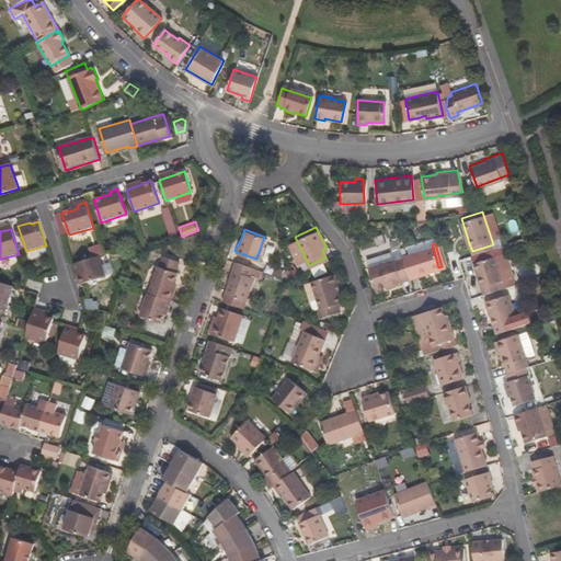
[(399,254),(407,276),(438,267),(432,244),(399,254)]
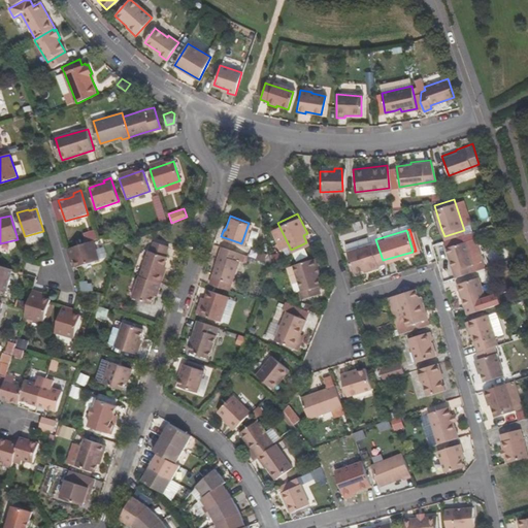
[(455,273),(471,268),(469,261),(472,260),(464,237),(444,244),(455,273)]
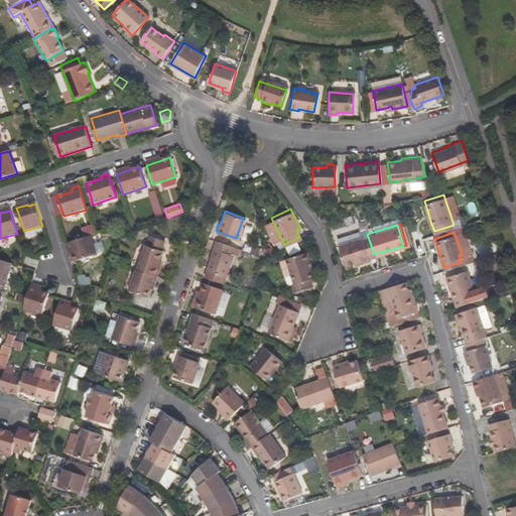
[(135,269),(154,275),(157,266),(155,265),(161,248),(159,247),(162,237),(149,233),(146,243),(143,242),(135,269)]
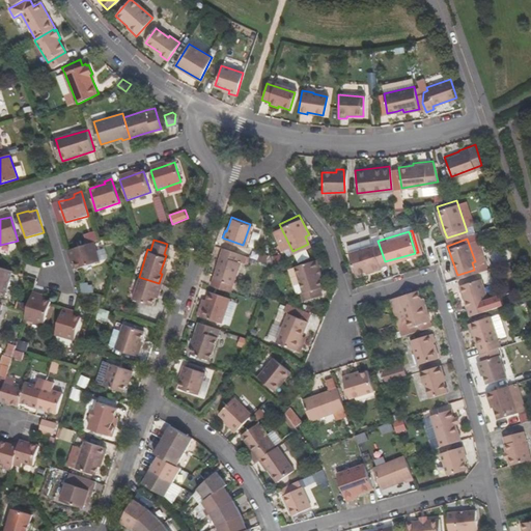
[(378,263),(385,261),(378,241),(346,251),(353,272),(362,269),(368,267),(369,269),(378,267),(378,263)]
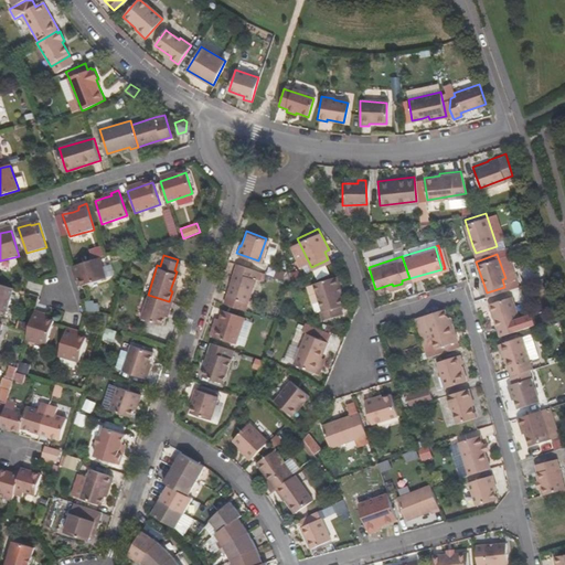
[(106,279),(98,257),(74,265),(78,279),(82,287),(106,279)]
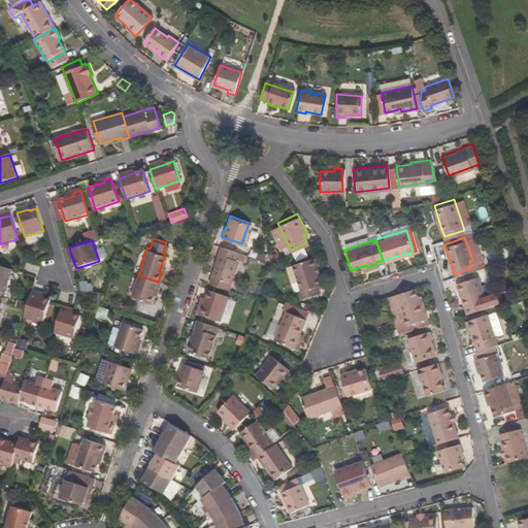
[(237,251),(221,244),(208,282),(228,288),(237,259),(235,258),(237,251)]
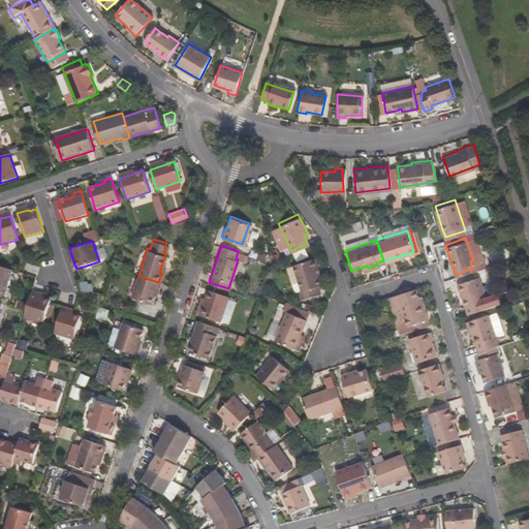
[(245,261),(247,254),(238,251),(236,258),(238,259),(245,261)]
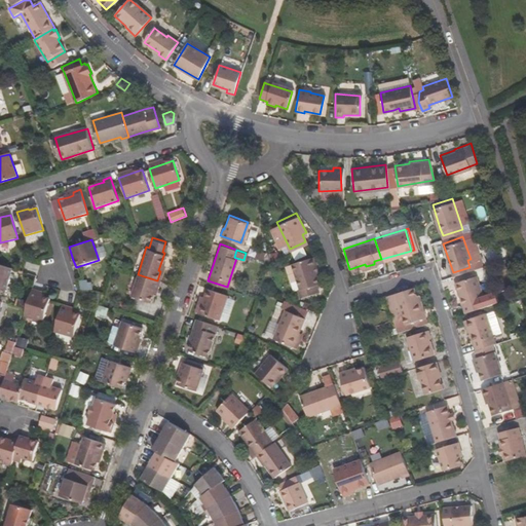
[(256,260),(267,261),(267,254),(257,252),(256,260)]
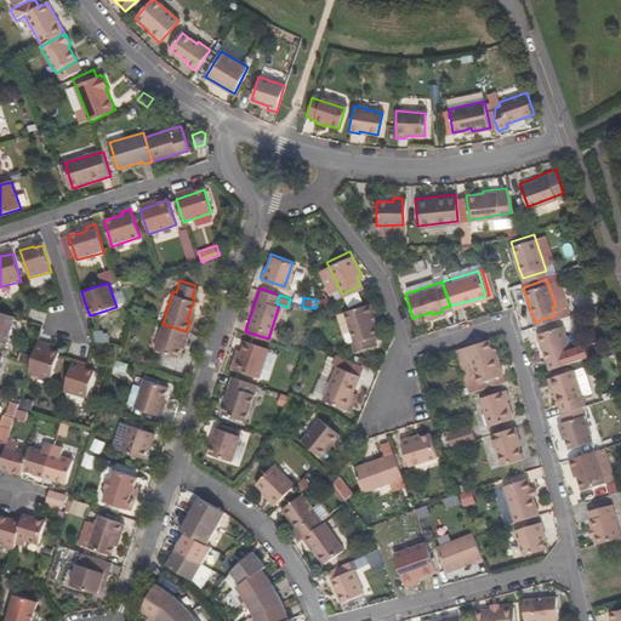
[(375,331),(371,318),(369,311),(371,311),(368,300),(334,311),(340,330),(349,326),(352,337),(349,339),(352,348),(374,341),(371,332),(375,331)]
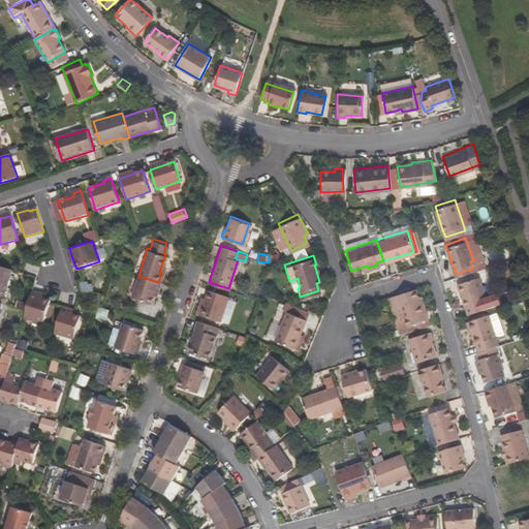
[(0,290),(4,292),(11,269),(0,266),(0,290)]
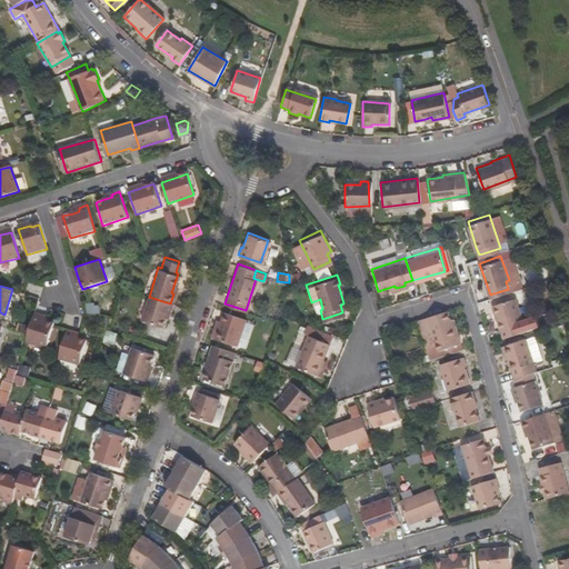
[(503,336),(526,328),(515,295),(493,302),(503,336)]
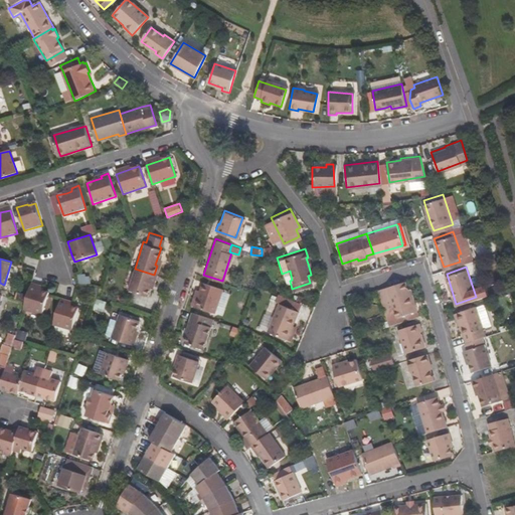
[(152,283),(154,275),(135,269),(134,269),(127,290),(145,296),(149,282),(152,283)]
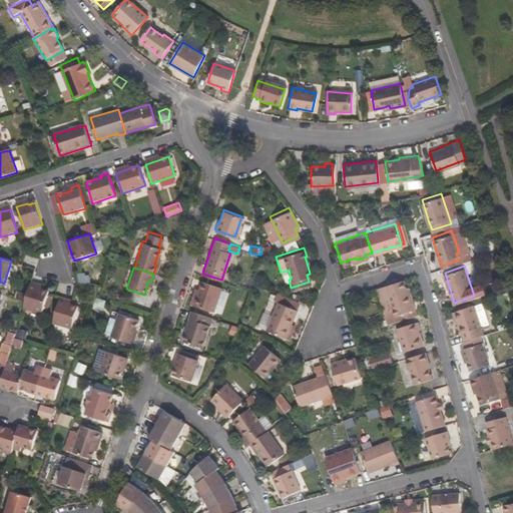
[(403,278),(385,284),(393,308),(399,306),(402,313),(416,308),(414,300),(411,301),(406,288),(403,278)]
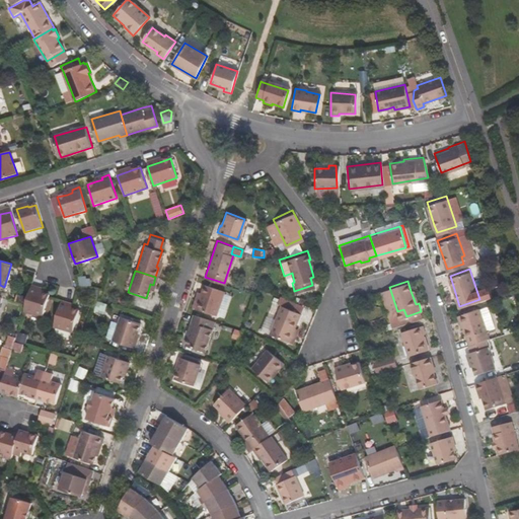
[(223,289),(203,282),(195,305),(215,312),(223,289)]
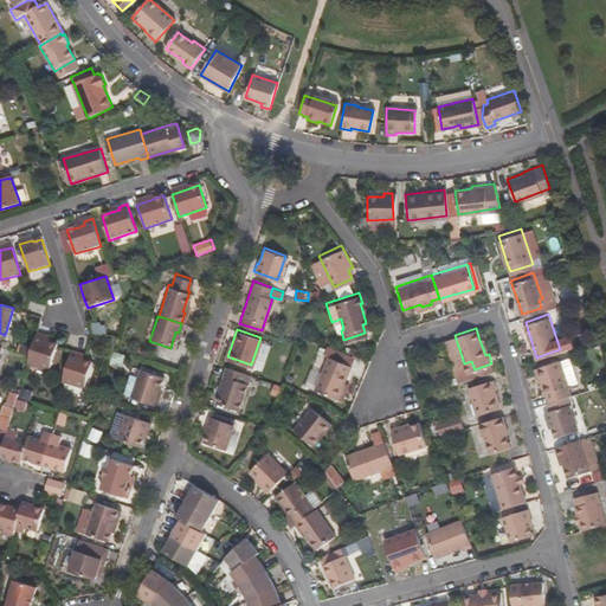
[(49,337),(36,333),(30,353),(27,361),(50,368),(57,342),(49,340),(49,337)]
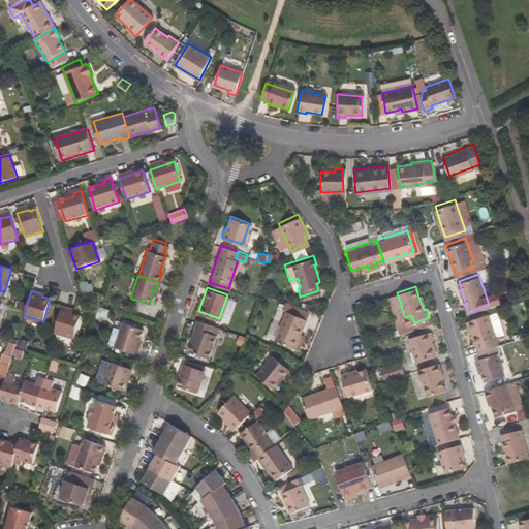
[(62,306),(54,331),(72,338),(81,314),(72,311),(73,310),(62,306)]
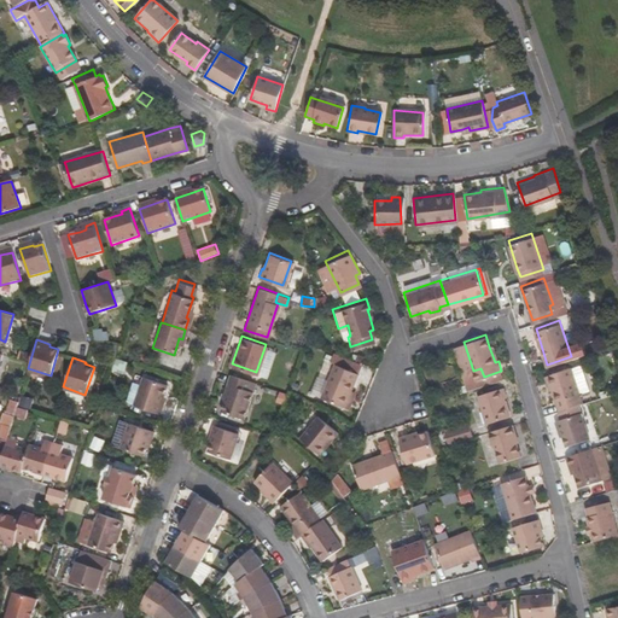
[(333,365),(320,398),(342,407),(356,374),(333,365)]
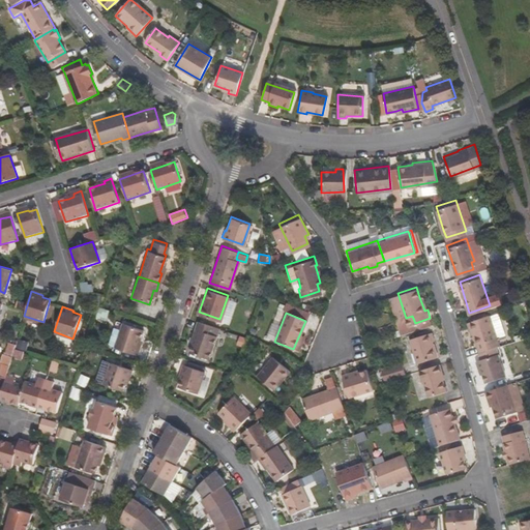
[(496,345),(500,344),(490,313),(469,320),(473,332),(478,350),(496,345)]
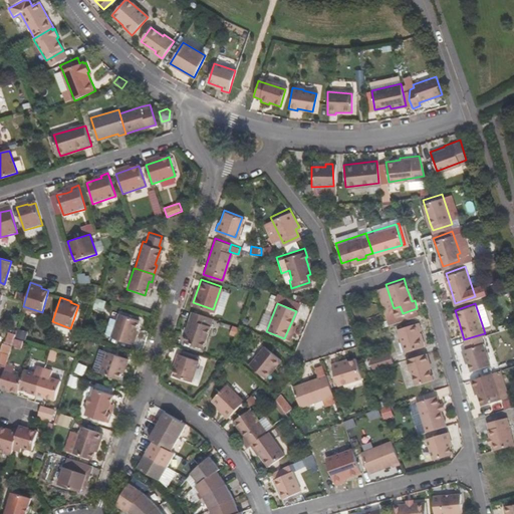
[(212,316),(191,309),(186,324),(184,324),(182,330),(186,331),(183,339),(202,345),(212,316)]
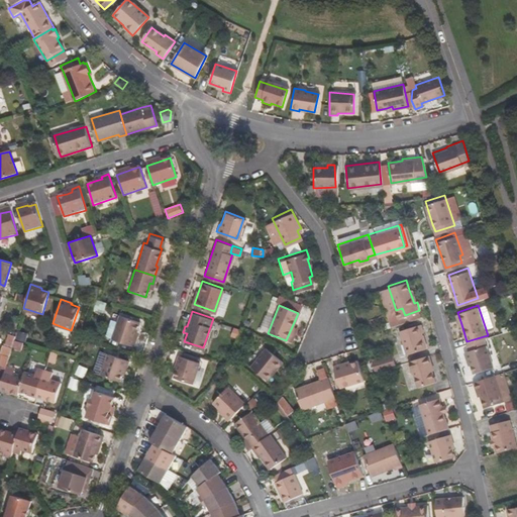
[(132,345),(135,337),(133,337),(135,331),(138,321),(118,315),(111,338),(132,345)]
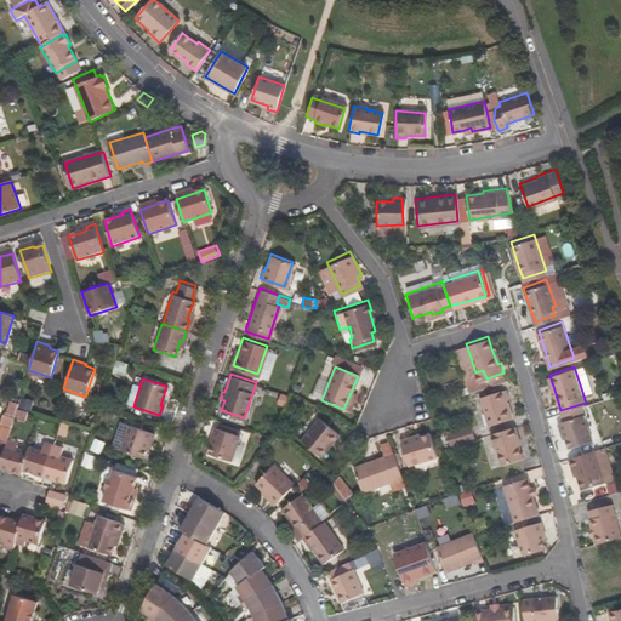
[(508,396),(506,386),(479,394),(488,422),(511,416),(505,398),(508,396)]
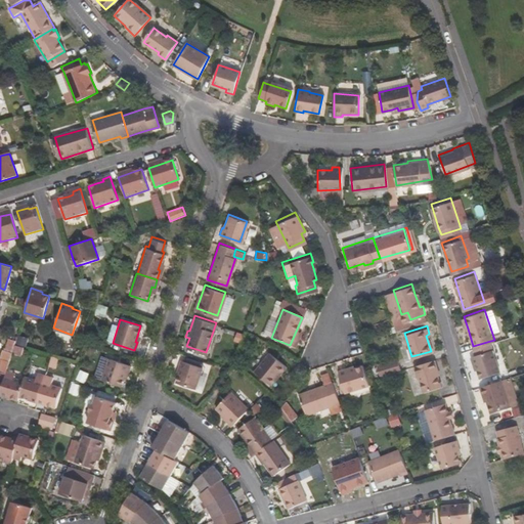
[(238,340),(242,332),(236,330),(233,339),(238,340)]
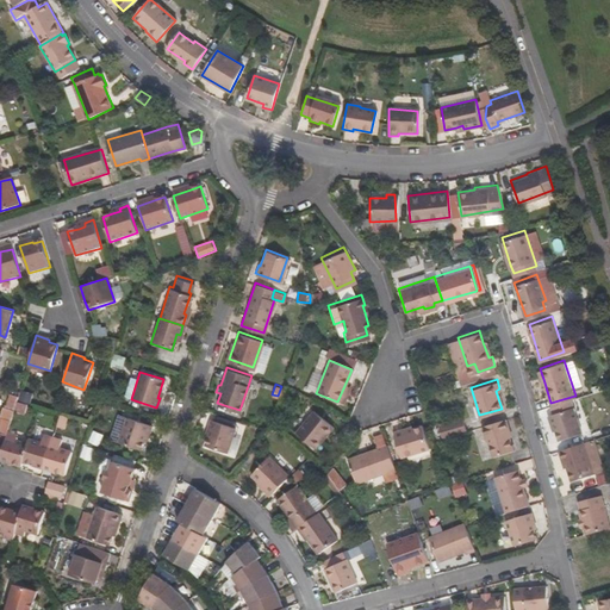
[(22,391),(19,400),(29,404),(32,394),(22,391)]
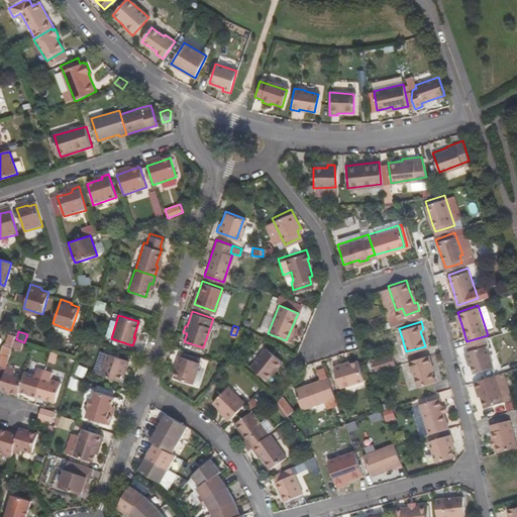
[(492,365),(484,336),(467,341),(469,348),(466,350),(466,352),(467,357),(470,357),(471,363),(473,372),(492,365)]
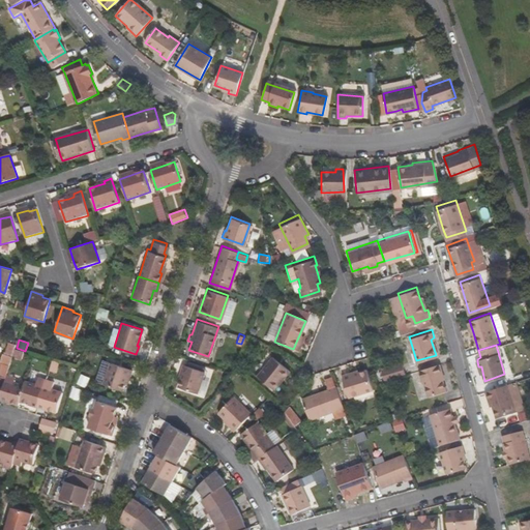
[(289,370),(271,355),(256,374),(272,388),(289,370)]
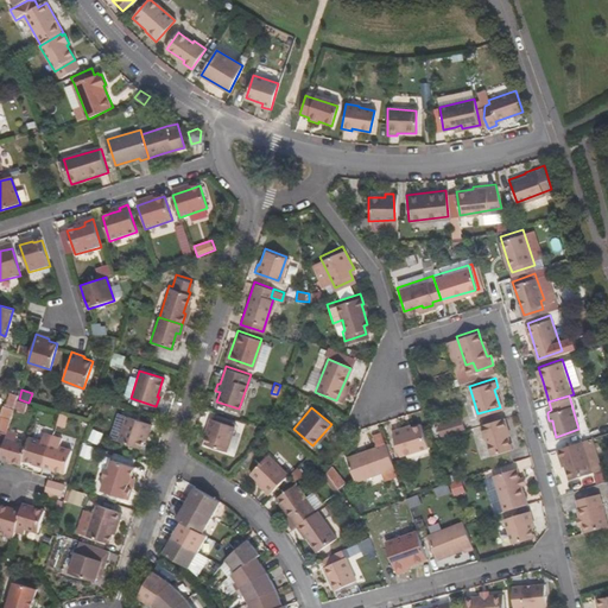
[(118,441),(126,417),(116,415),(109,438),(118,441)]
